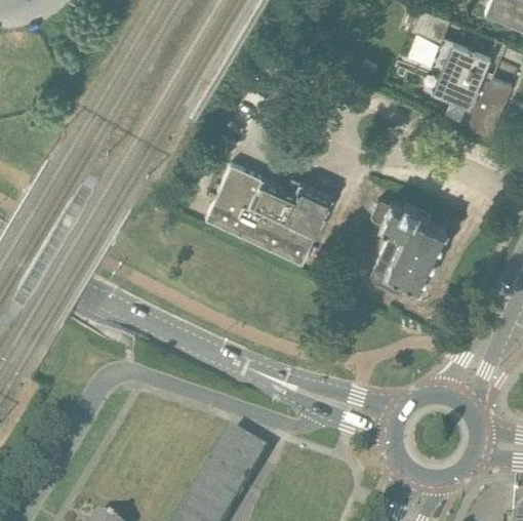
[(522,0),(491,0),(485,15),(522,30),(522,0)]
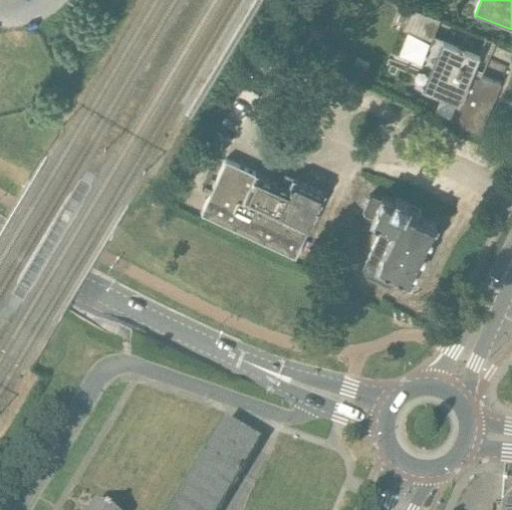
[(403,32),(433,45),(442,23),(412,11),(403,32)]
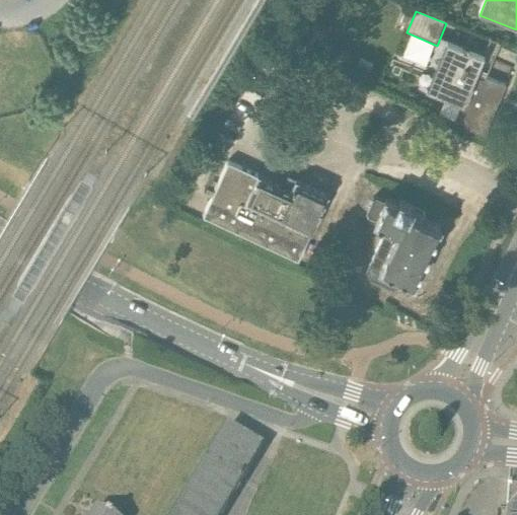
[(416,41),(411,59),(429,64),(434,46),(416,41)]
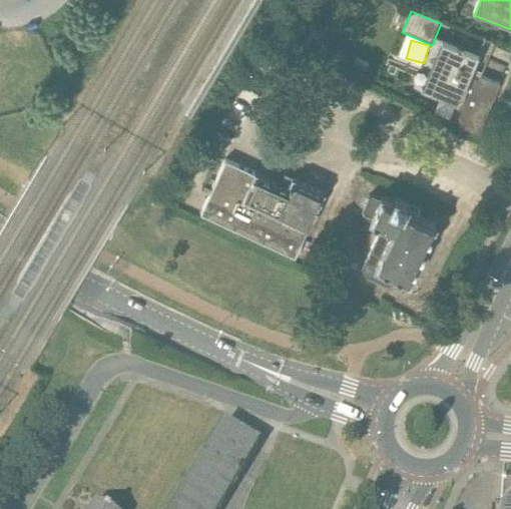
[(479,58),(443,43),(423,92),(440,99),(436,109),(454,117),(451,122),(480,137),(501,88),(472,76),(479,58)]
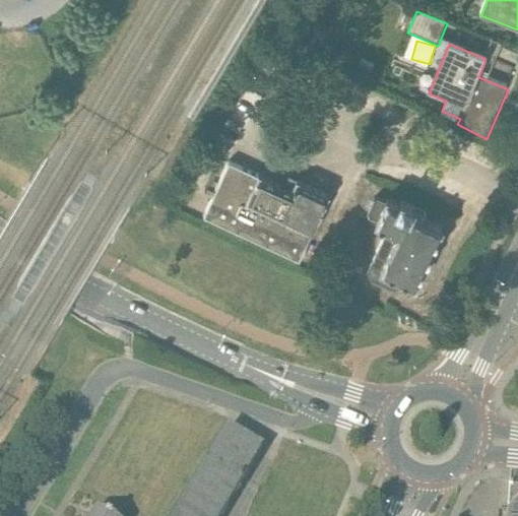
[(212,203),(204,220),(300,264),(312,237),(314,237),(331,199),(327,197),(333,186),(306,173),(301,185),(297,183),(297,184),(289,181),(284,190),(231,166),(220,186),(213,183),(205,200),(212,203)]
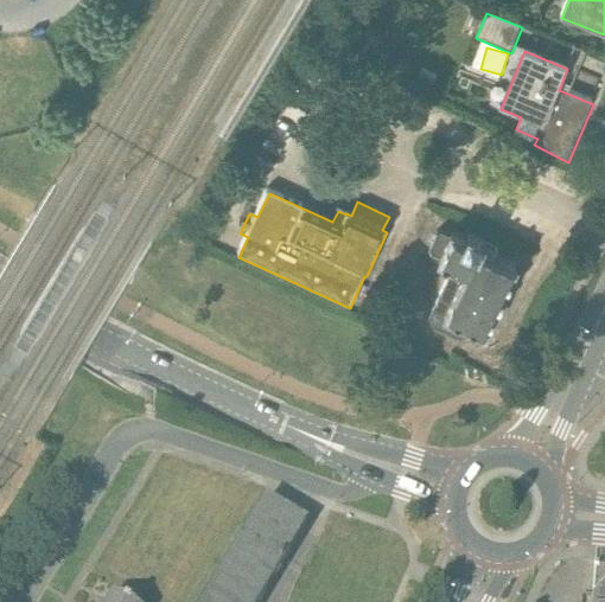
[(431,319),(433,328),(460,340),(467,338),(471,331),(485,337),(517,269),(501,261),(500,254),(484,248),(483,248),(486,242),(467,234),(465,238),(452,232),(450,238),(443,235),(437,236),(430,251),(432,258),(439,261),(437,264),(440,266),(438,270),(446,274),(439,286),(444,288),(431,319)]
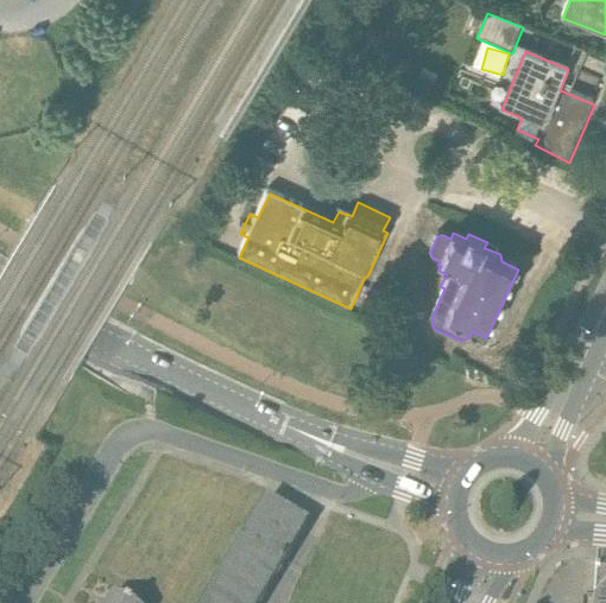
[(267,508),(209,602),(265,602),(308,533),(267,508)]
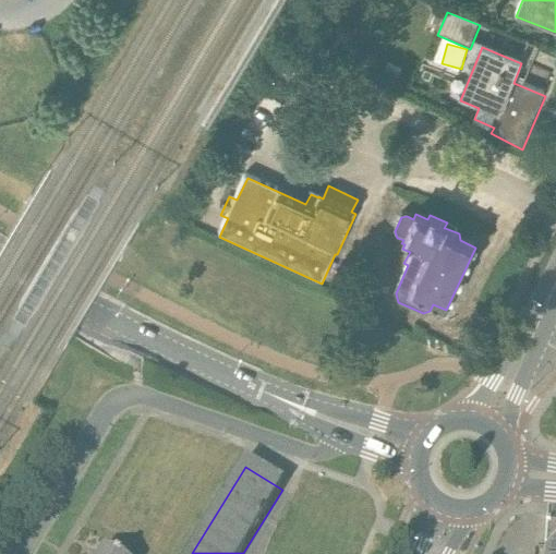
[(555,521),(548,521),(545,553),(555,553),(555,521)]
